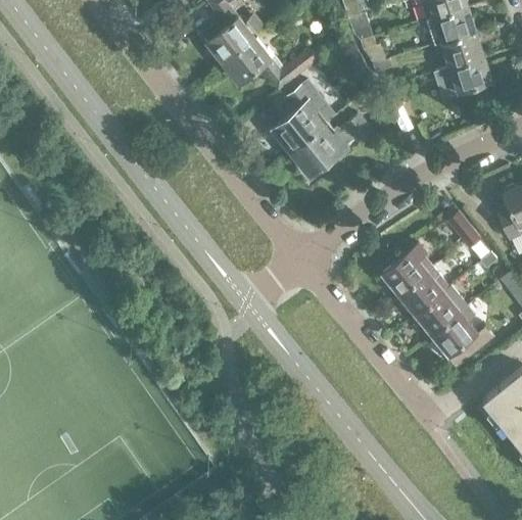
[(241,21),(238,16),(229,5),(235,0),(210,0),(209,1),(228,25),(208,40),(216,49),(214,51),(223,62),(258,35),(257,34),(265,28),(253,12),(241,21)]
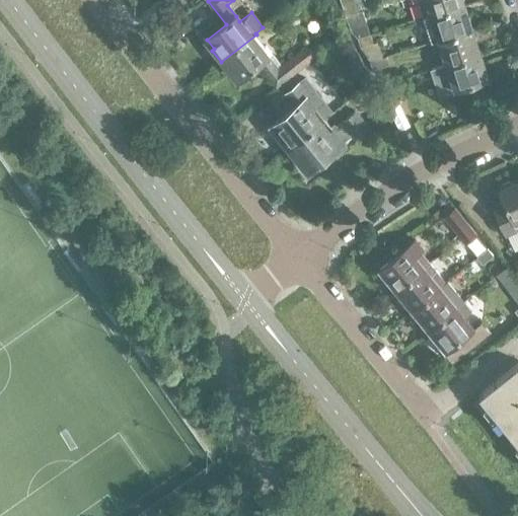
[(354,0),(340,0),(347,18),(359,14),(354,0)]
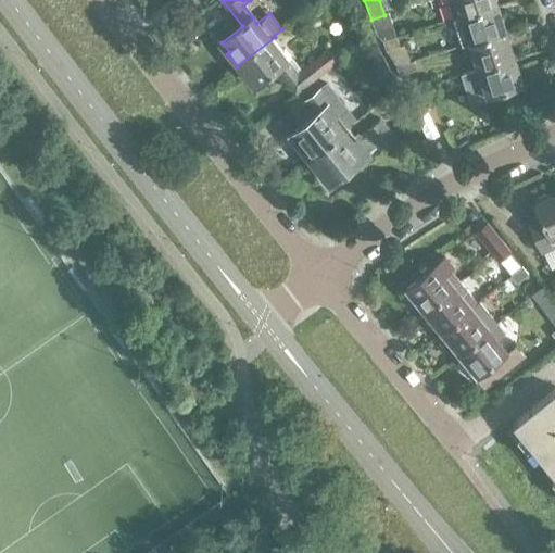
[(448,0),(455,22),(499,8),(496,0),(448,0)]
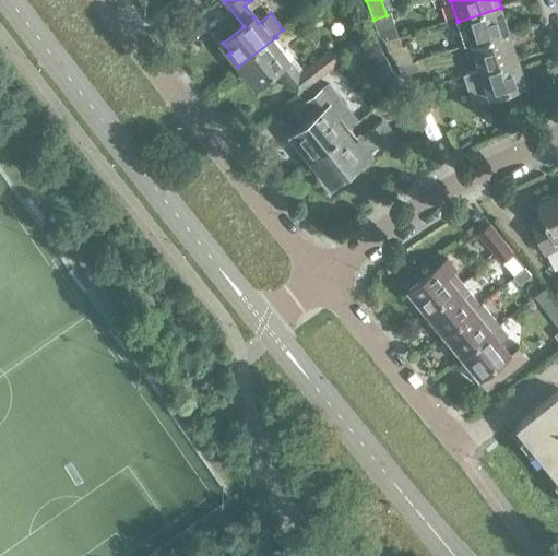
[(465,48),(510,34),(501,8),(458,22),(465,48)]
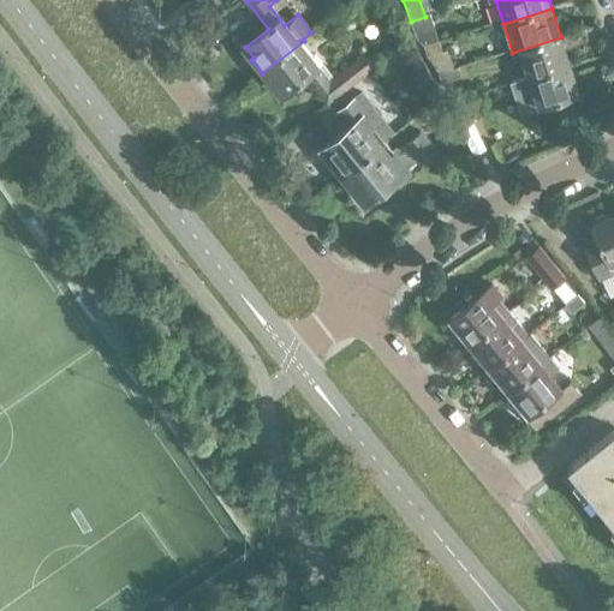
[(561,37),(512,53),(516,65),(525,61),(531,79),(571,66),(561,37)]
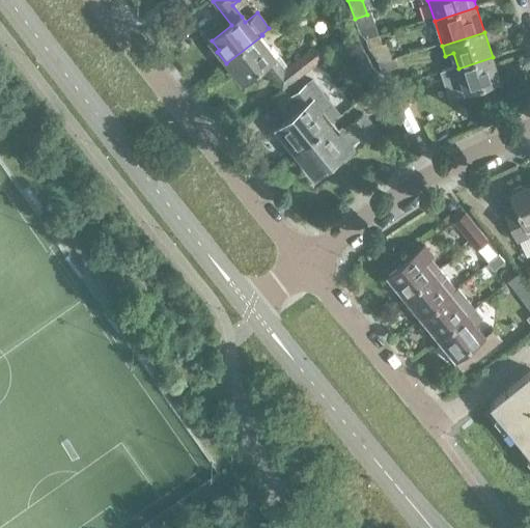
[(273,49),(262,35),(226,63),(235,76),(238,74),(245,83),(265,67),(284,92),(326,61),(315,48),(288,67),(274,49),(273,49)]
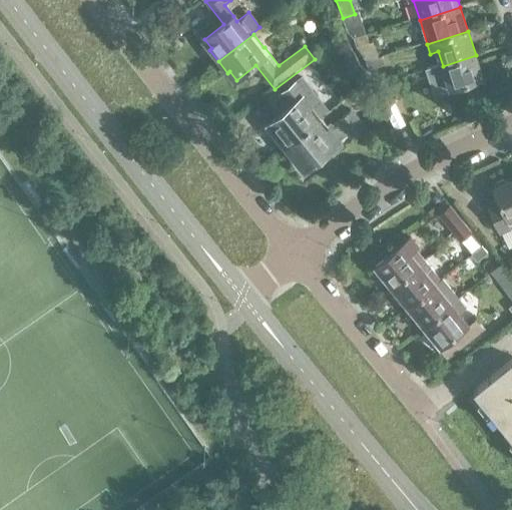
[(366,63),(380,59),(374,43),(370,44),(367,36),(354,40),(357,49),(366,63)]
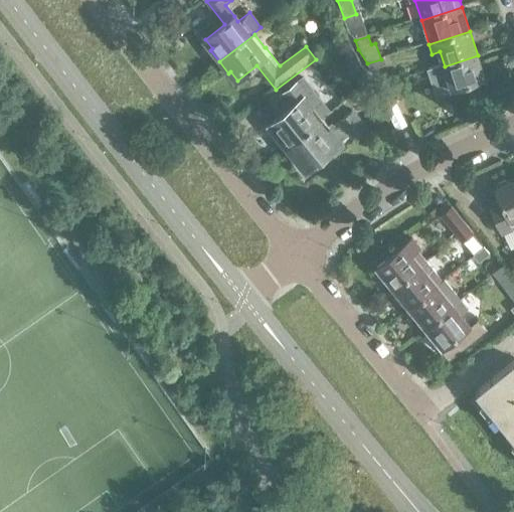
[(478,55),(445,66),(453,92),(486,80),(478,55)]
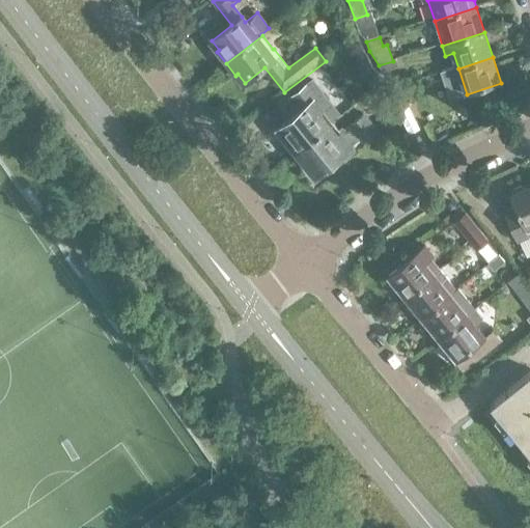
[(393,61),(379,65),(380,65),(383,75),(400,68),(397,60),(393,61)]
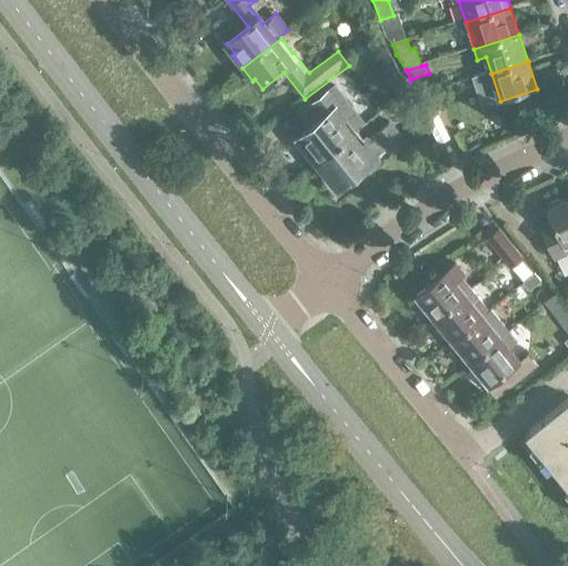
[(318,165),(358,133),(337,108),(345,102),(335,89),(316,103),(326,117),(298,138),(318,165)]
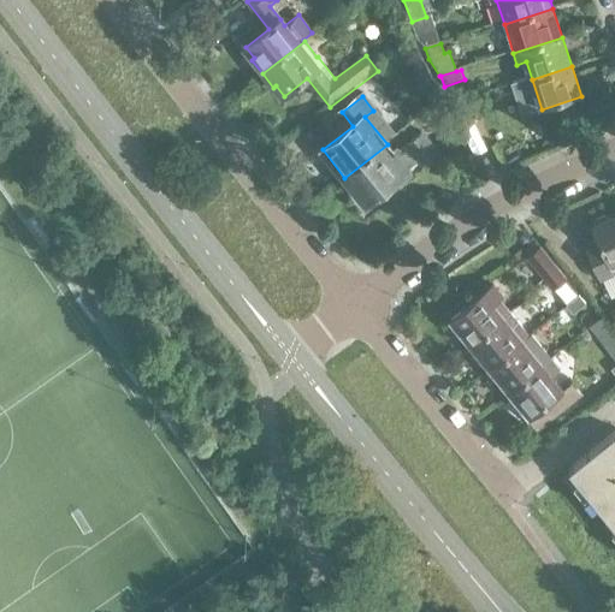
[(474,124),(462,102),(450,108),(462,131),(474,124)]
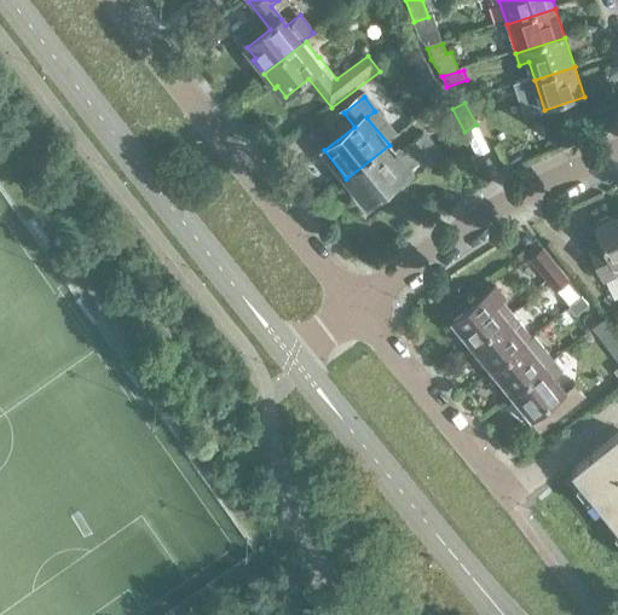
[(398,156),(390,145),(346,179),(369,207),(397,184),(400,187),(414,177),(405,166),(416,156),(426,168),(442,156),(425,135),(398,156)]
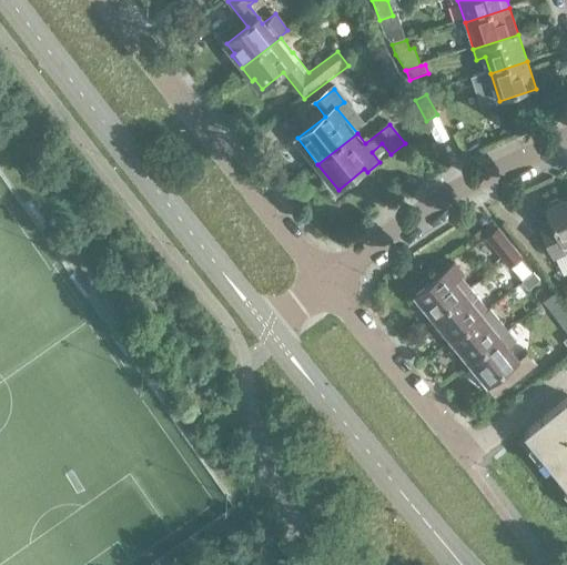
[(566,200),(562,203),(557,201),(549,204),(548,209),(546,210),(552,222),(539,228),(554,260),(566,254),(566,200)]
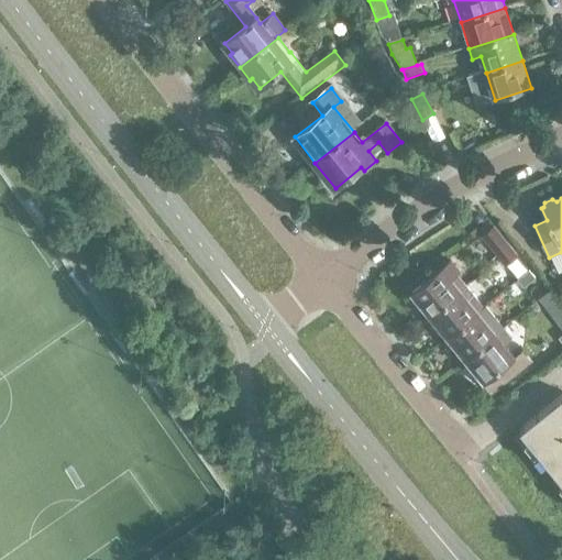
[(500,261),(514,251),(495,228),(483,238),(500,261)]
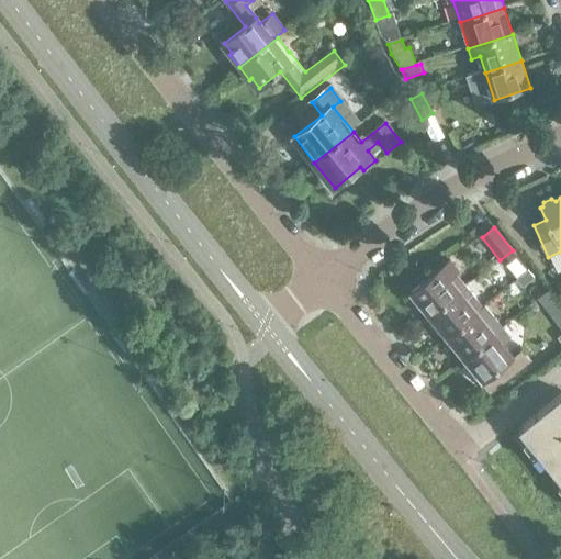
[(513,250),(500,260),(505,267),(517,256),(513,250)]
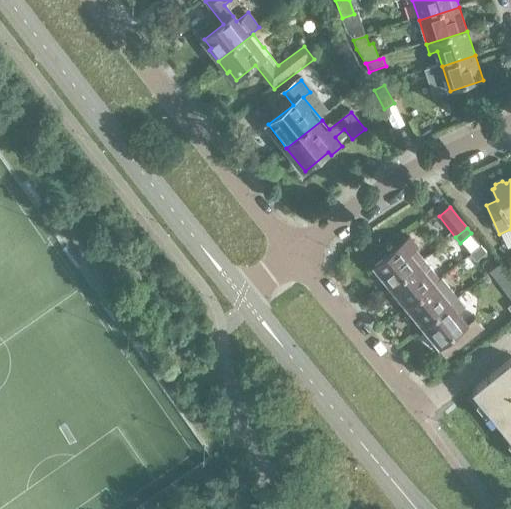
[(390,290),(426,261),(417,250),(418,249),(410,239),(374,268),(390,290)]
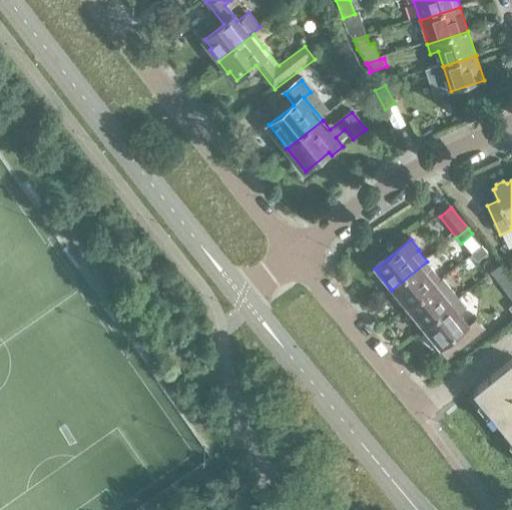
[(488,255),(482,247),(471,256),(478,264),(488,255)]
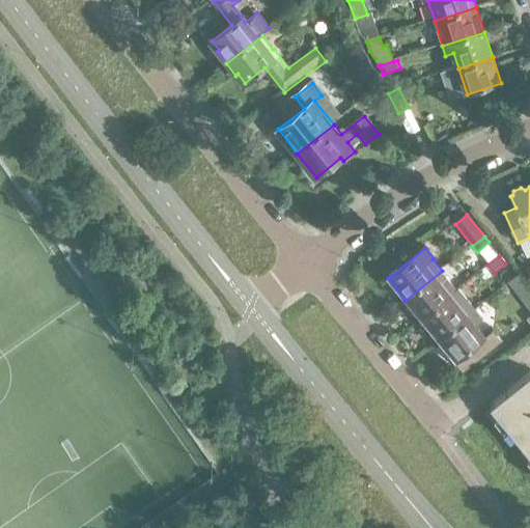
[(421,321),(457,292),(442,271),(405,301),(421,321)]
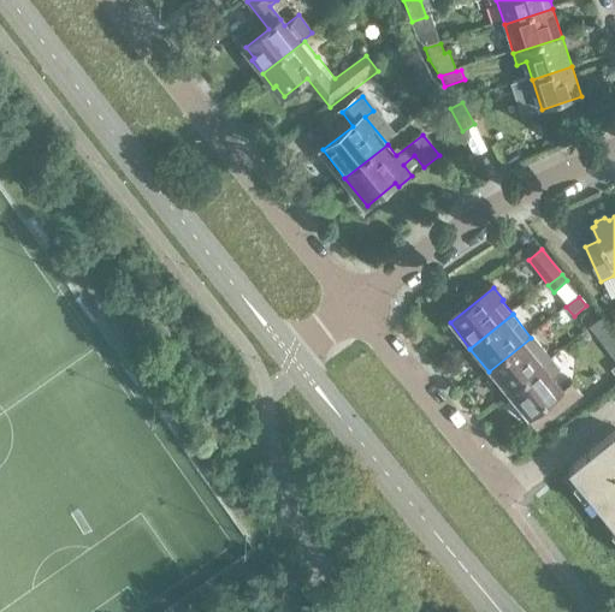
[(508,396),(553,361),(533,337),(531,338),(489,372),(508,396)]
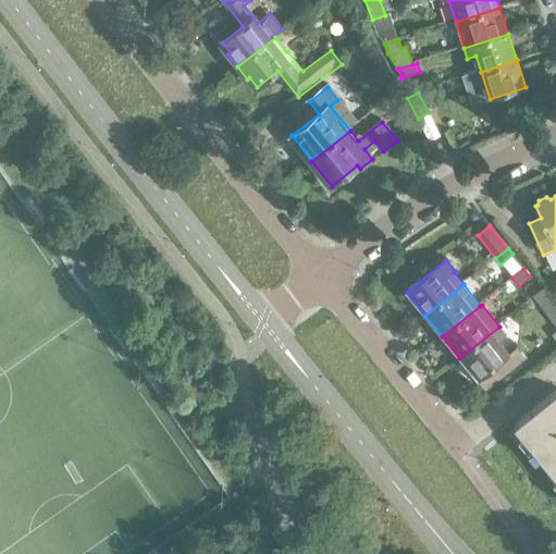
[(499,327),(459,358),(483,388),(498,376),(502,380),(527,359),(516,347),(506,355),(497,344),(507,336),(499,327)]
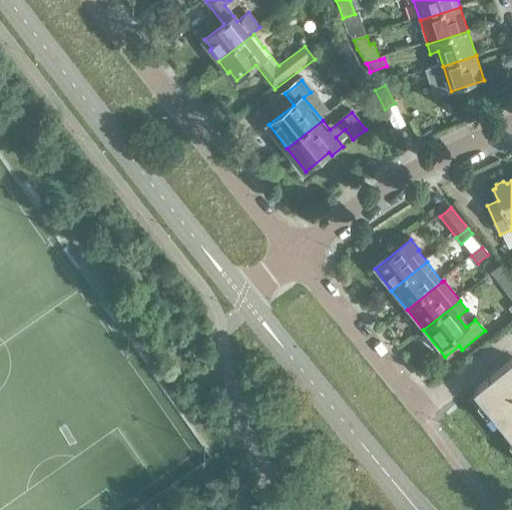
[(168,365),(178,377),(183,373),(173,361),(168,365)]
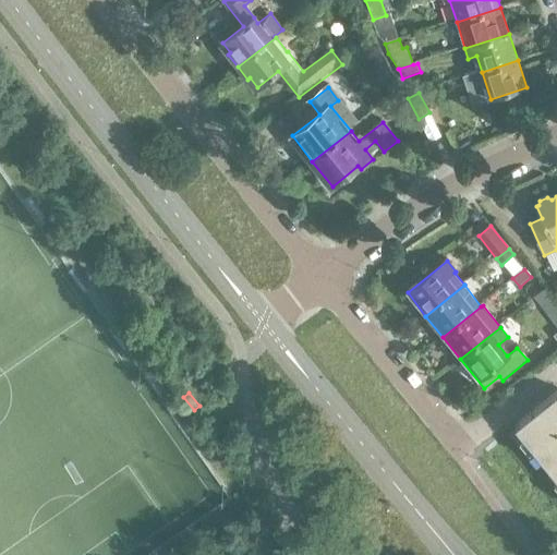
[(556,394),(517,427),(556,478),(556,394)]
